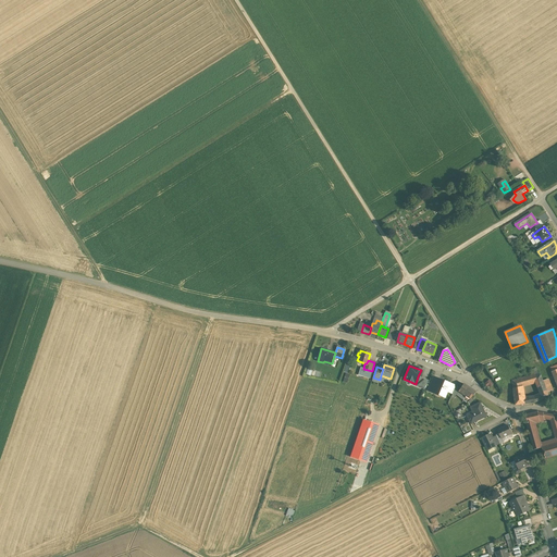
[(307,368),(306,373),(320,378),(322,371),(307,368)]
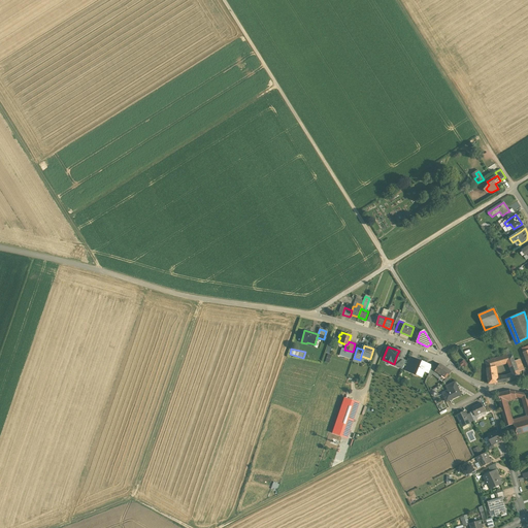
[(342,349),(340,355),(350,358),(353,352),(344,350),(342,349)]
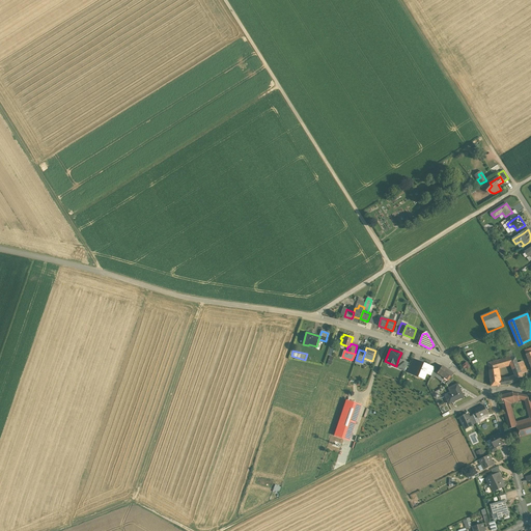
[(507,358),(501,360),(503,368),(511,366),(518,364),(514,356),(513,357),(507,358)]
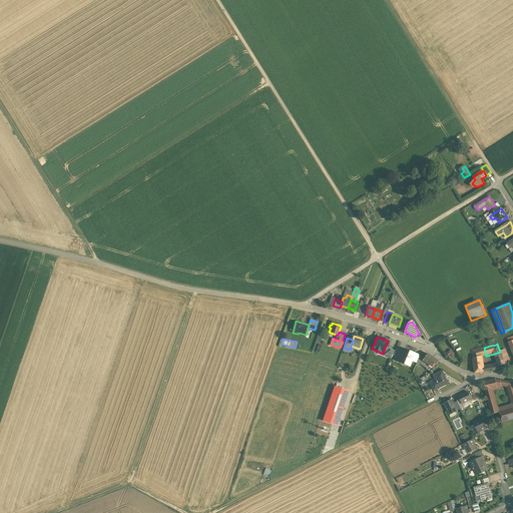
[(394,351),(385,347),(383,354),(382,355),(391,359),(394,351)]
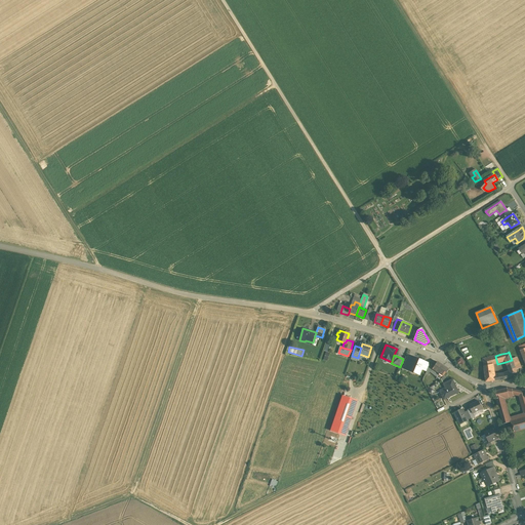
[(495,356),(483,359),(484,367),(492,365),(497,364),(495,356)]
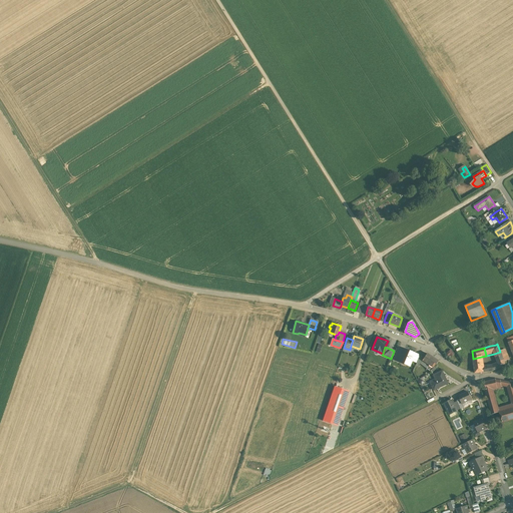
[(415,354),(405,350),(402,355),(400,359),(401,360),(411,364),(412,361),(414,355),(415,354)]
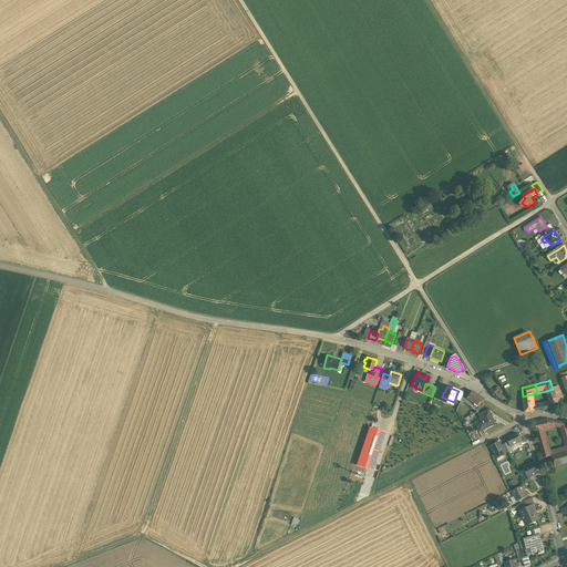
[(559,387),(553,389),(557,400),(564,398),(559,387)]
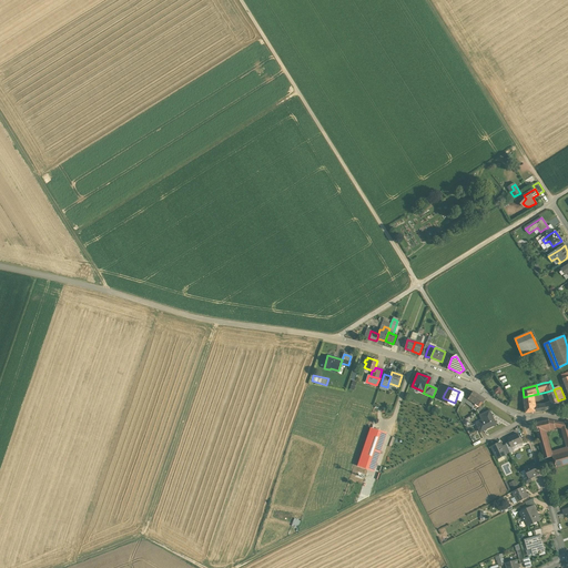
[(558,401),(554,389),(547,392),(551,403),(554,407),(560,405),(558,401)]
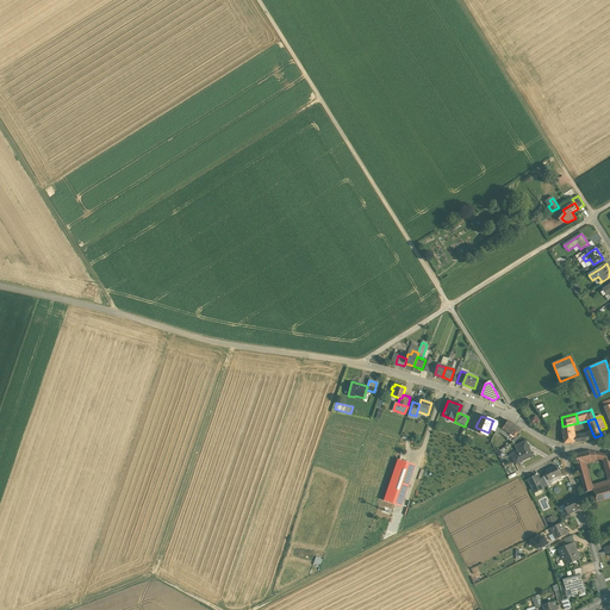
[(521,429),(508,421),(504,425),(502,429),(503,429),(500,433),(508,439),(511,442),(512,441),(515,437),(521,429)]
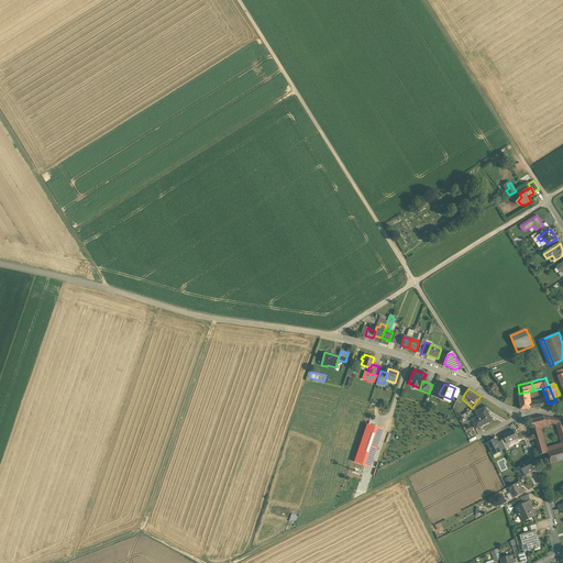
[(538,403),(530,403),(528,392),(519,394),(521,410),(538,408),(538,403)]
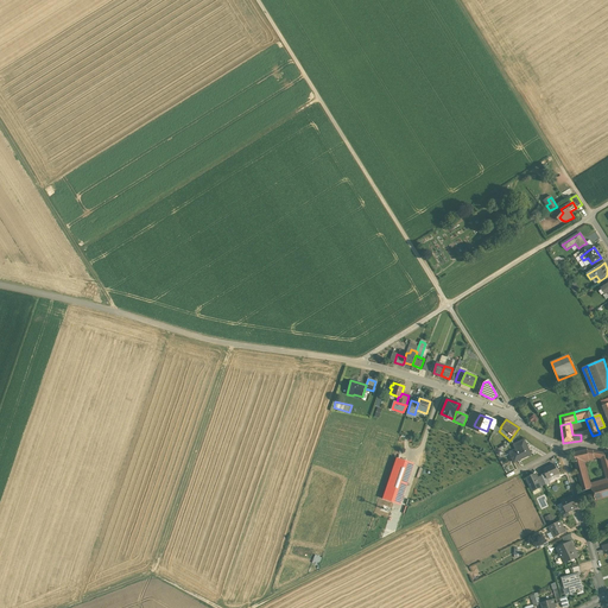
[(523,441),(513,445),(517,453),(510,456),(513,463),(530,455),(523,441)]
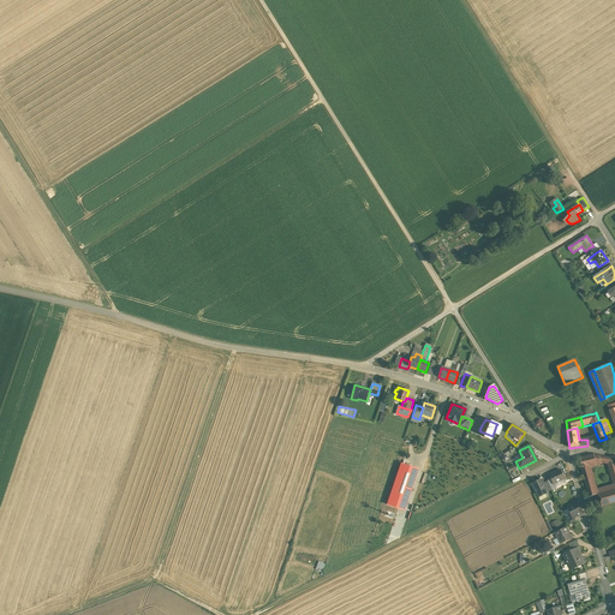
[(593,455),(579,459),(583,467),(581,467),(583,472),(590,470),(589,466),(596,464),(595,455),(593,455)]
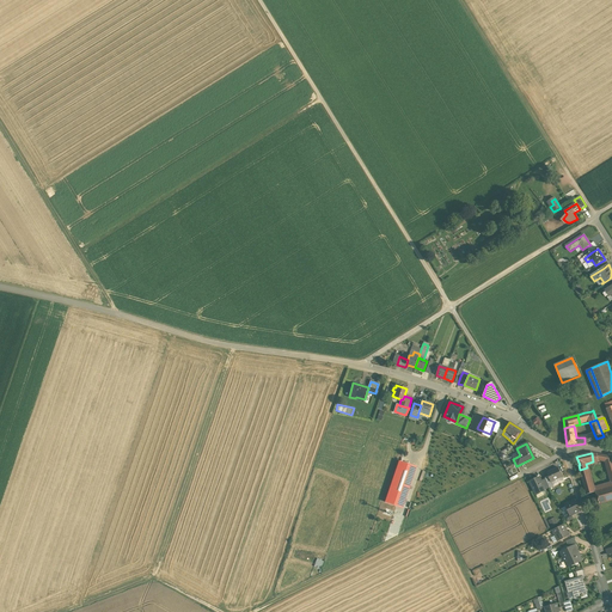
[(598,454),(592,453),(593,461),(598,460),(600,460),(605,461),(611,483),(611,487),(611,457),(611,458),(610,457),(598,454)]
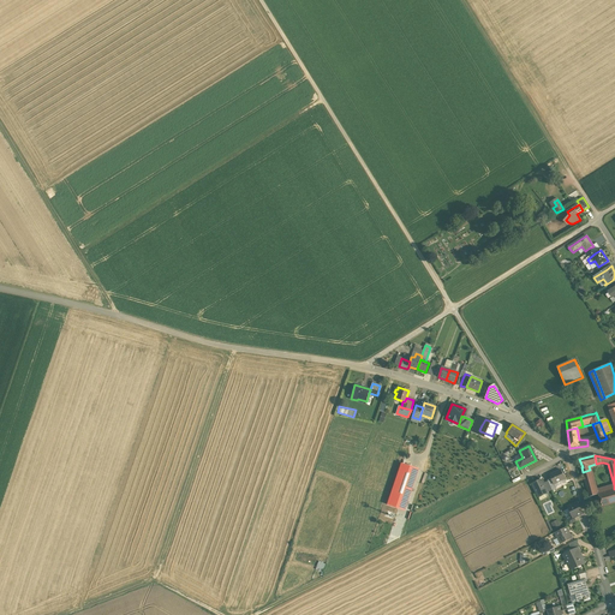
[(400,464),(388,505),(405,511),(418,470),(400,464)]
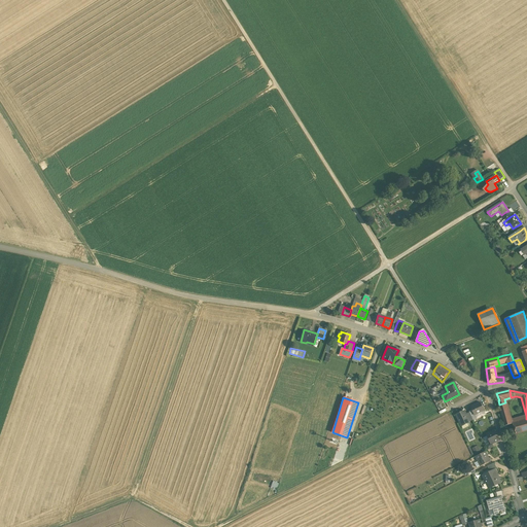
[(481,402),(470,408),(471,410),(475,415),(484,411),(481,402)]
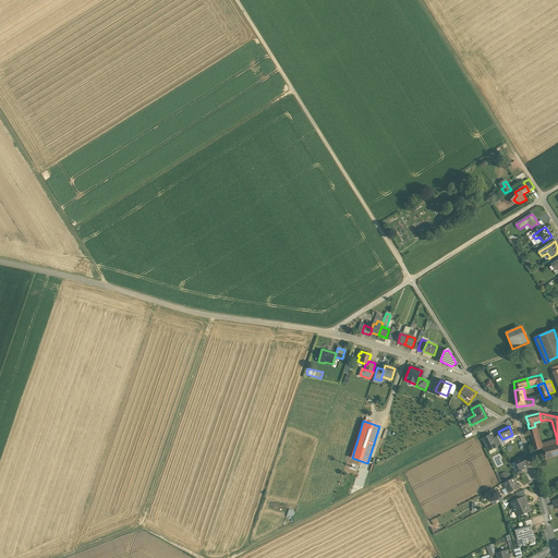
[(541,445),(535,426),(529,428),(535,451),(542,449),(541,445)]
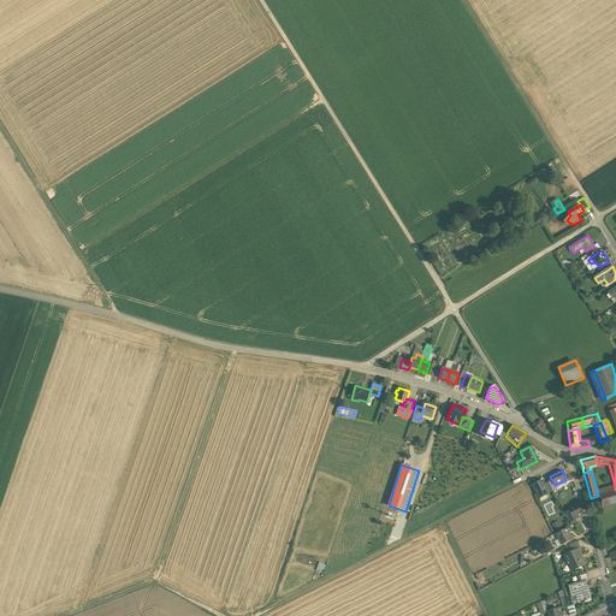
[(543,480),(533,485),(538,496),(539,495),(544,497),(546,495),(548,493),(545,487),(546,487),(545,485),(543,480)]
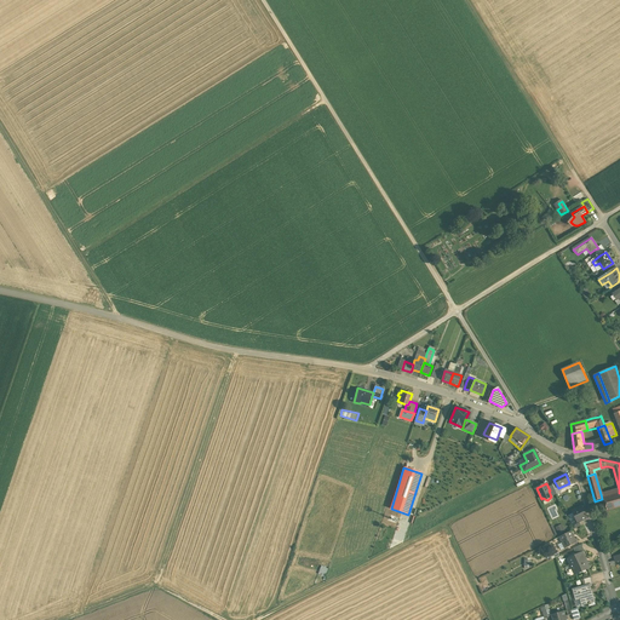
[(619,489),(601,494),(602,499),(603,499),(603,498),(619,493),(619,489)]
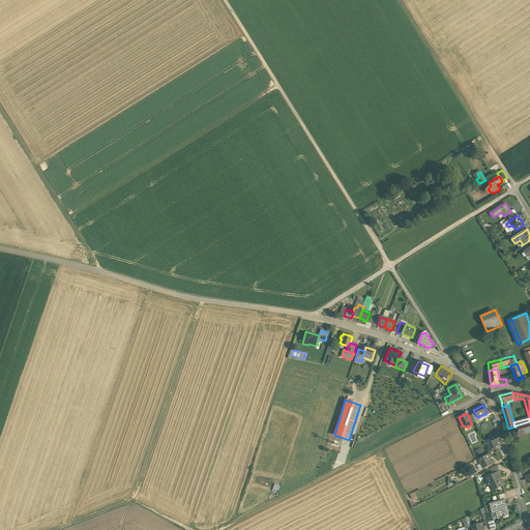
[(529,421),(516,425),(516,427),(519,437),(529,433),(529,421)]
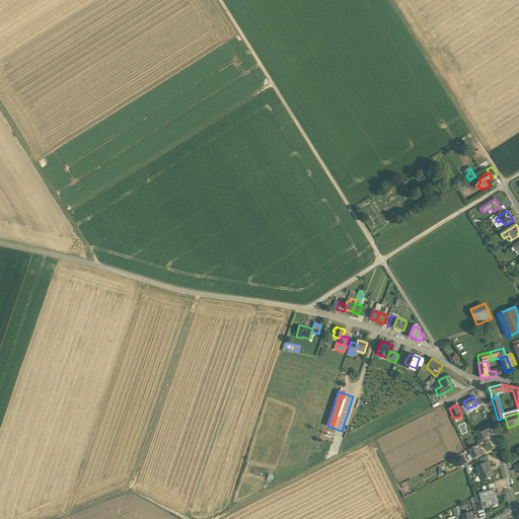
[(491,434),(487,425),(482,427),(480,430),(483,436),(484,438),(485,437),(491,434)]
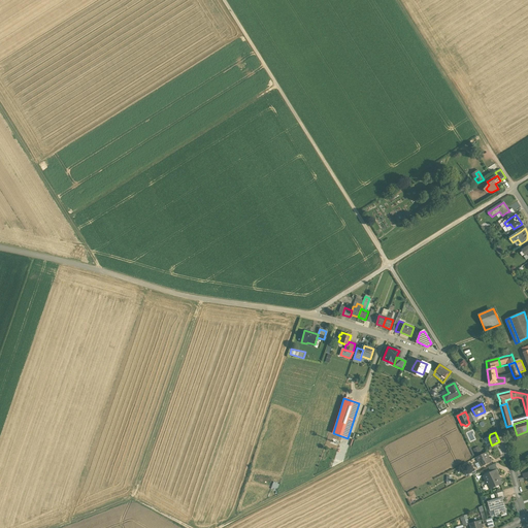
[(491,462),(486,453),(476,457),(482,467),(491,462)]
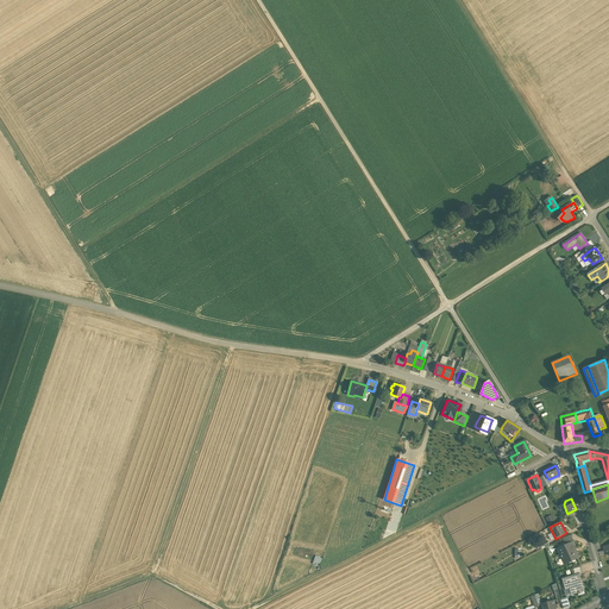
[(571,535),(563,539),(566,546),(572,542),(575,542),(571,535)]
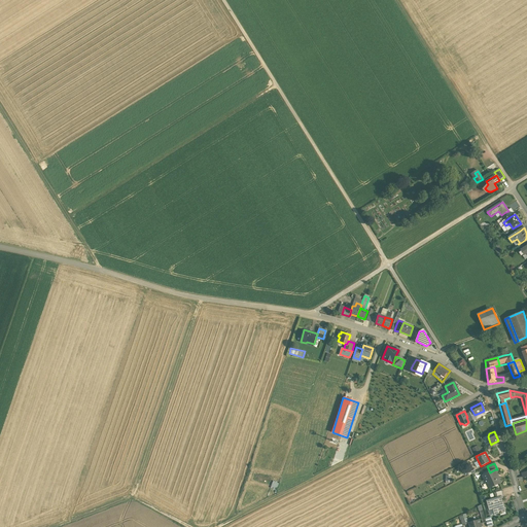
[(490,472),(484,476),(487,481),(486,482),(489,489),(501,483),(495,469),(490,472)]
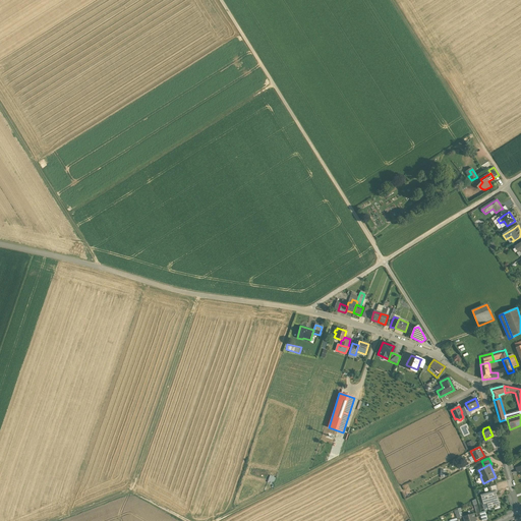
[(493,491),(481,496),(483,504),(488,503),(490,509),(501,506),(496,491),(496,490),(493,491)]
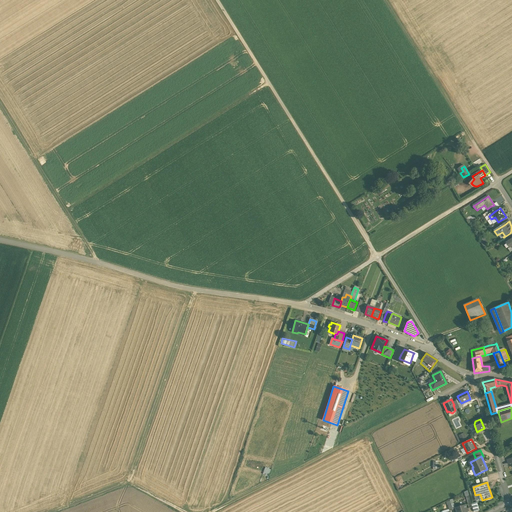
[(477,502),(471,504),(472,507),(473,511),(474,511),(480,510),(477,502)]
